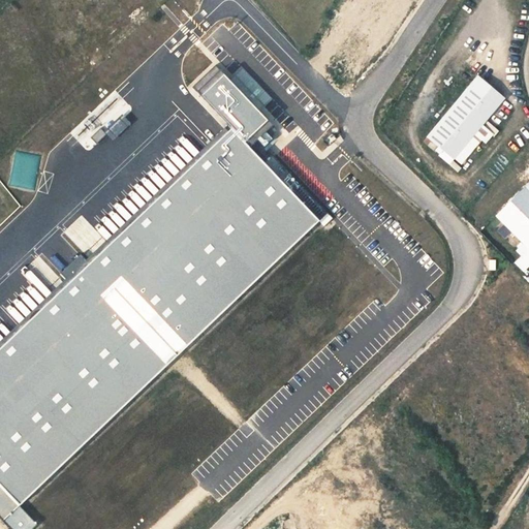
[(245,141),(267,120),(224,74),(201,95),(245,141)]
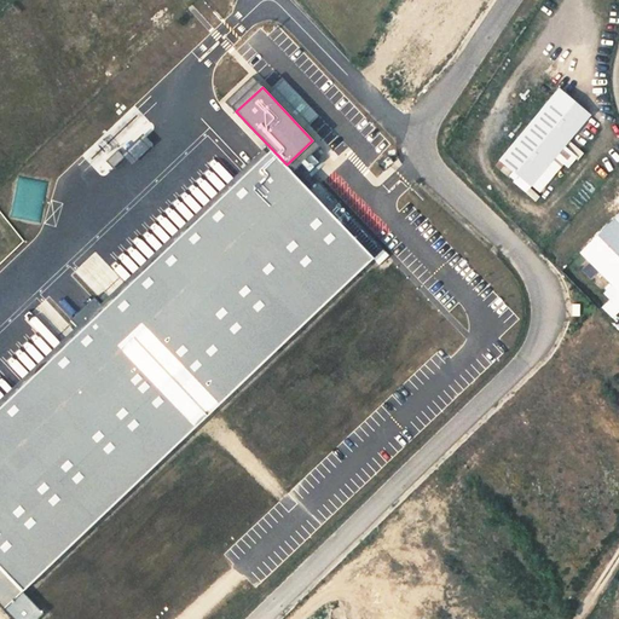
[(560,88),(502,158),(533,184),(580,126),(590,116),(560,88)]
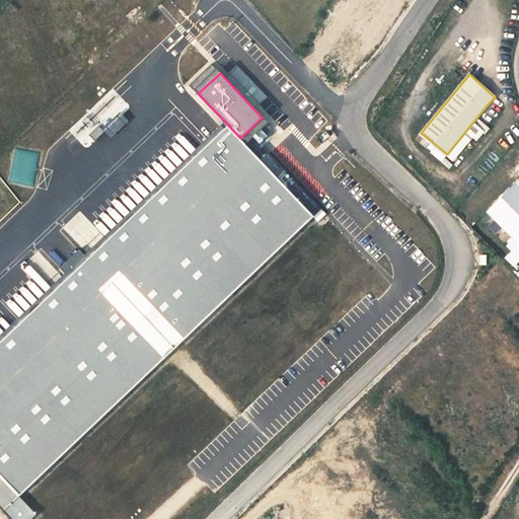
[(313,217),(226,127),(0,341),(0,471),(21,494),(313,217)]
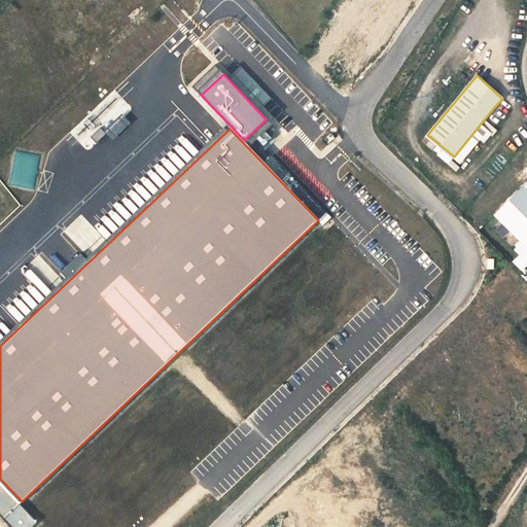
[(526,248),(526,191),(520,185),(492,215),(511,233),(526,248)]
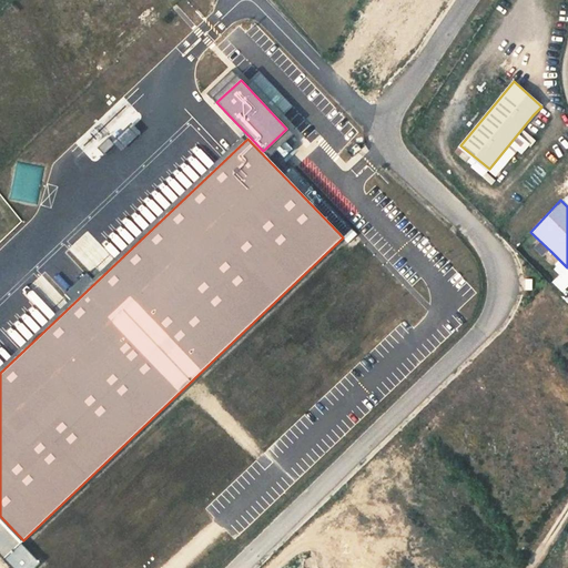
[(0,519),(0,556),(11,567),(33,567),(40,563),(0,519)]
